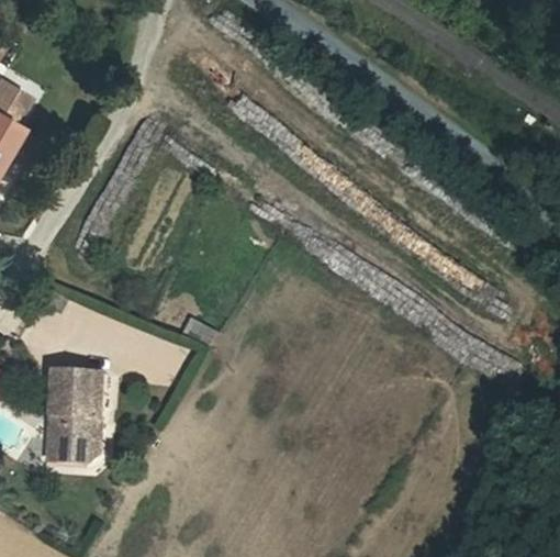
[(0,158),(21,124),(18,122),(33,97),(0,77),(0,158)]
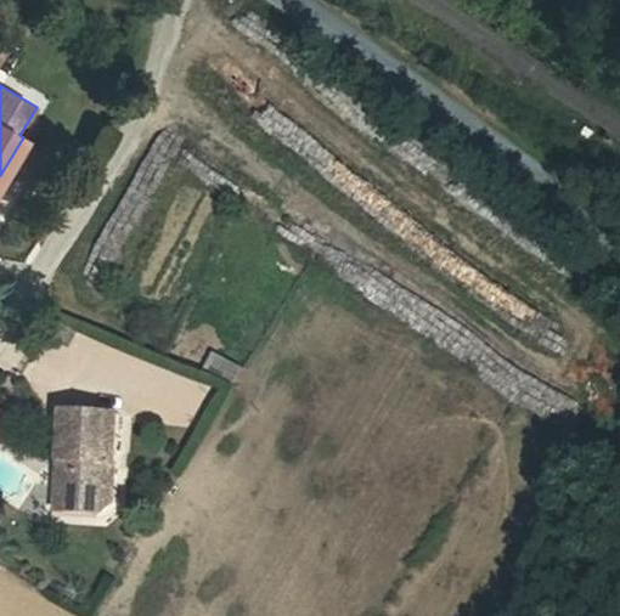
[(215,349),(212,363),(242,372),(246,357),(215,349)]
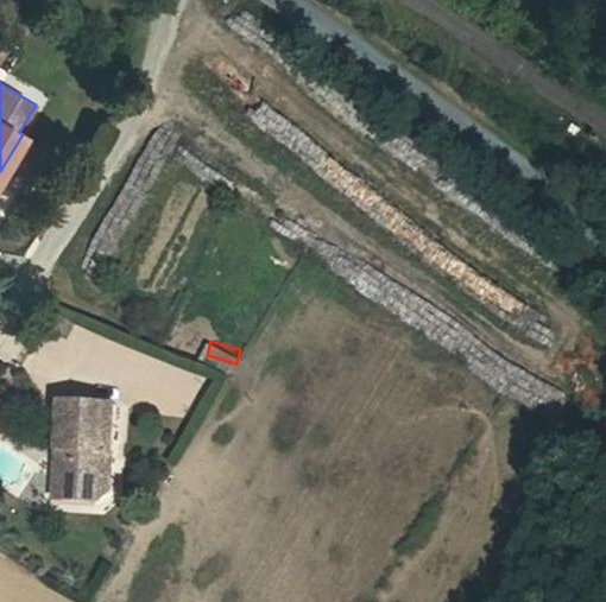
[(107,398),(52,400),(57,485),(76,485),(77,498),(102,496),(112,486),(107,398)]
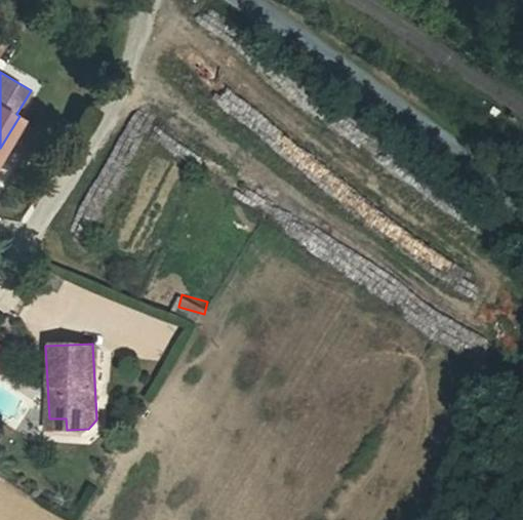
[(66,418),(49,418),(50,431),(67,430),(66,418)]
